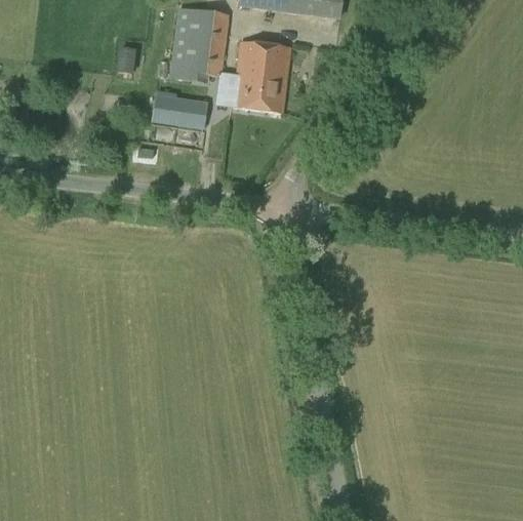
[(339,18),(342,0),(241,0),(240,5),(339,18)]
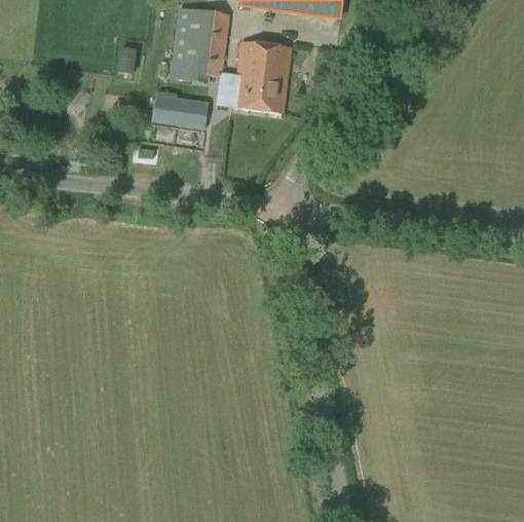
[(222,77),(230,13),(179,7),(170,78),(208,82),(209,75),(222,77)]
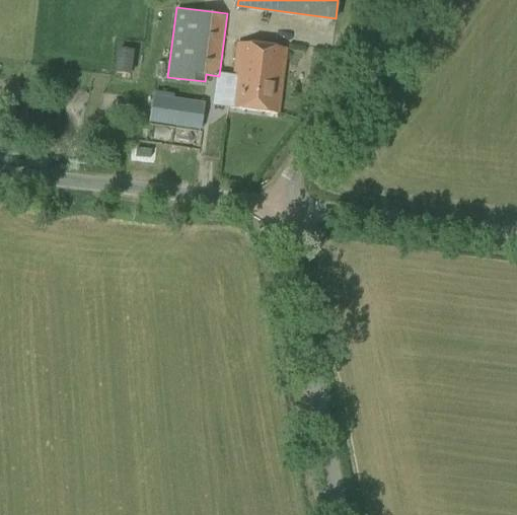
[(229,73),(226,93),(232,93),(230,106),(278,114),(288,48),(239,41),(234,74),(229,73)]
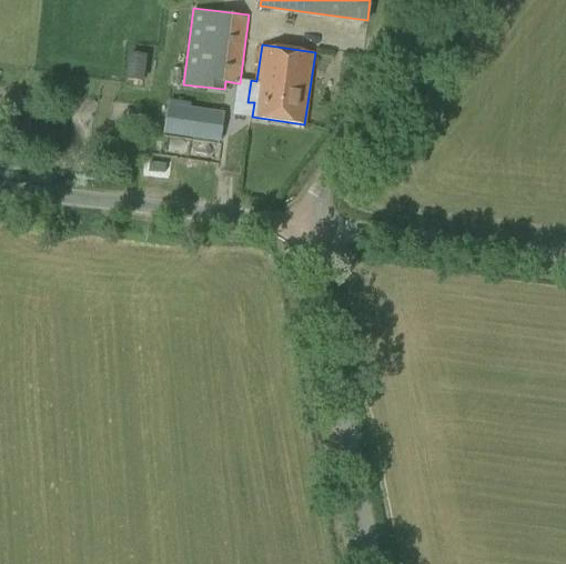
[(144,79),(148,53),(130,50),(127,77),(144,79)]
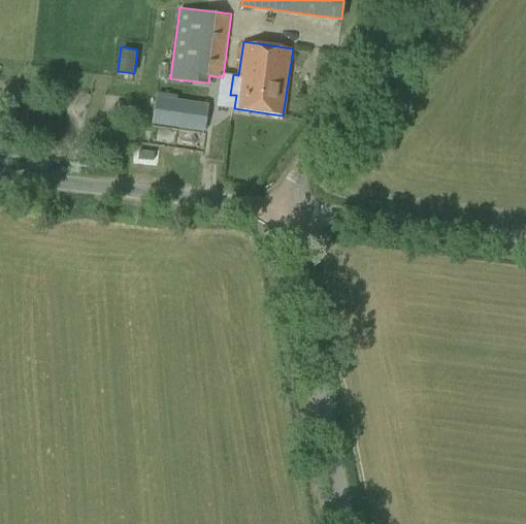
[(205,129),(209,102),(158,95),(154,122),(205,129)]
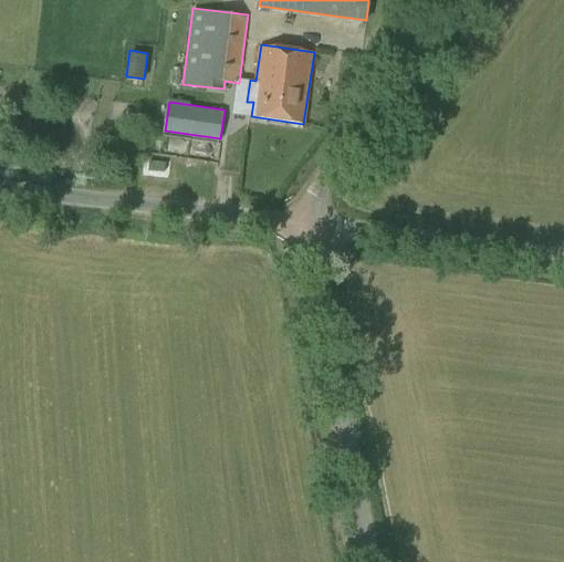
[(219,162),(221,142),(146,131),(144,141),(152,142),(150,152),(219,162)]
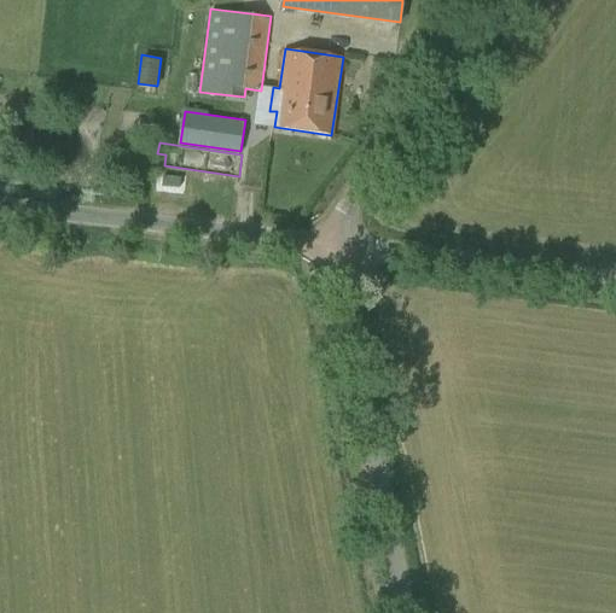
All buildings are outlined.
